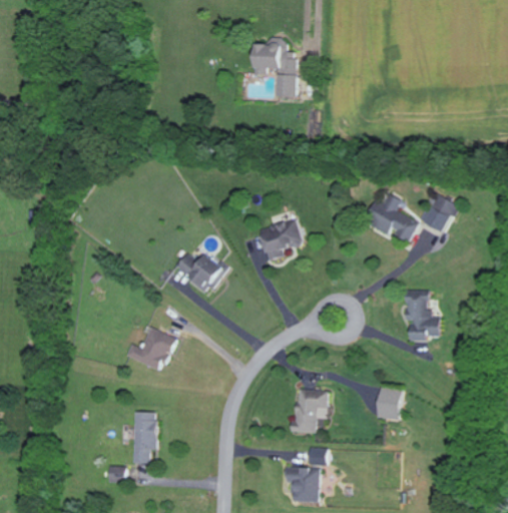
[(276,95),(295,96),(296,51),(287,50),(288,38),(270,38),(269,42),(255,42),(254,72),(267,73),(267,67),(276,67),(276,95)]
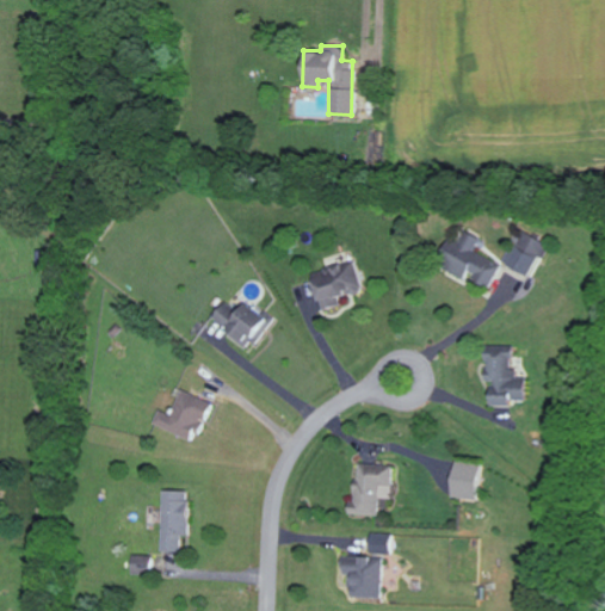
[(468,251),(475,236),(462,230),(456,241),(445,236),(432,264),(463,278),(464,277),(486,287),(497,264),(468,251)]
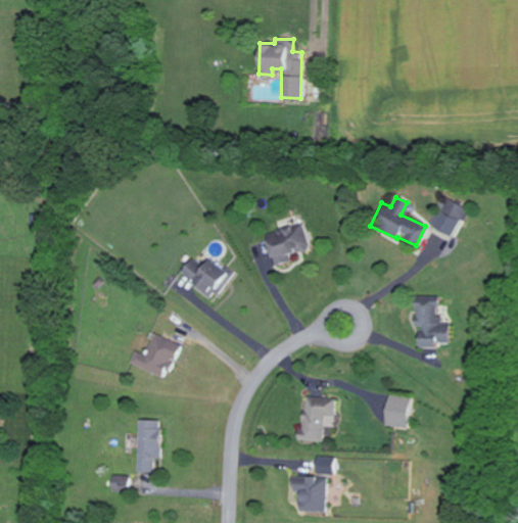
[(467,207),(443,198),(436,216),(430,214),(426,225),(451,234),(456,219),(462,221),(467,207)]
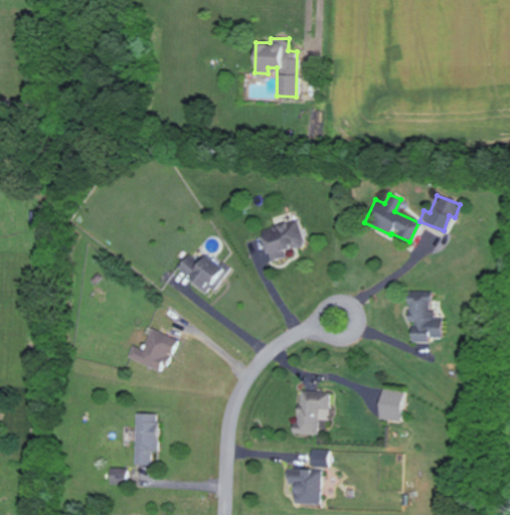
[(260,229),(269,261),(284,256),(283,250),(303,244),(296,219),(260,229)]
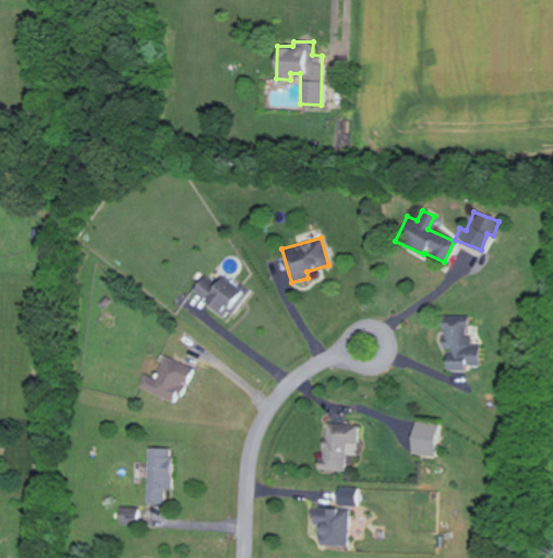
[(191,289),(206,300),(203,303),(225,319),(244,293),(221,276),(215,284),(202,275),(191,289)]
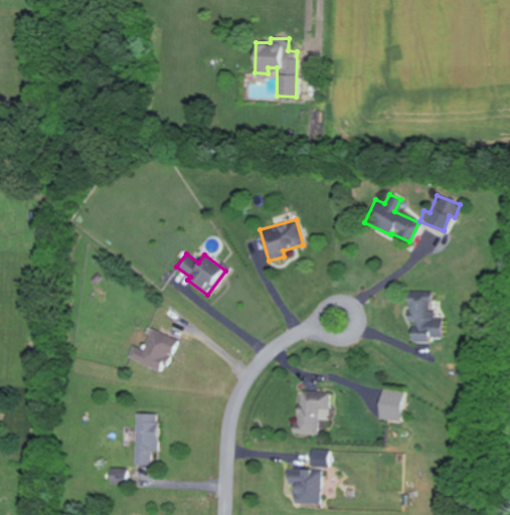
[(410,342),(427,342),(427,336),(440,336),(440,318),(432,318),(432,311),(428,311),(428,291),(405,291),(405,321),(410,321),(410,342)]
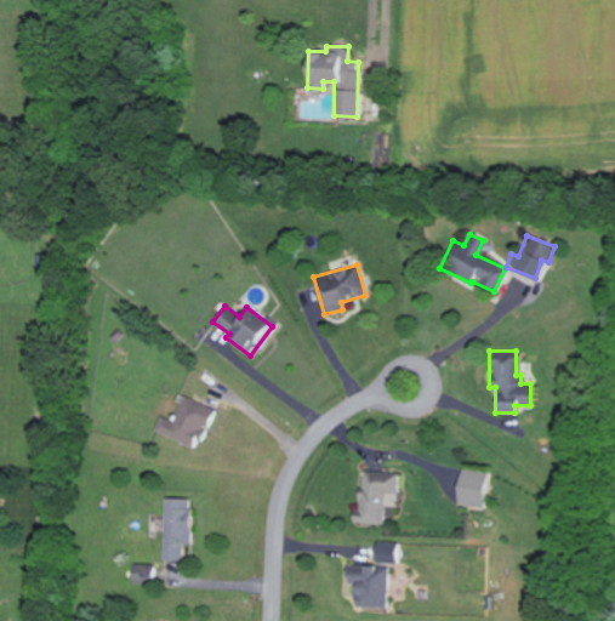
[(151,431),(193,449),(210,409),(180,396),(170,421),(157,415),(151,431)]
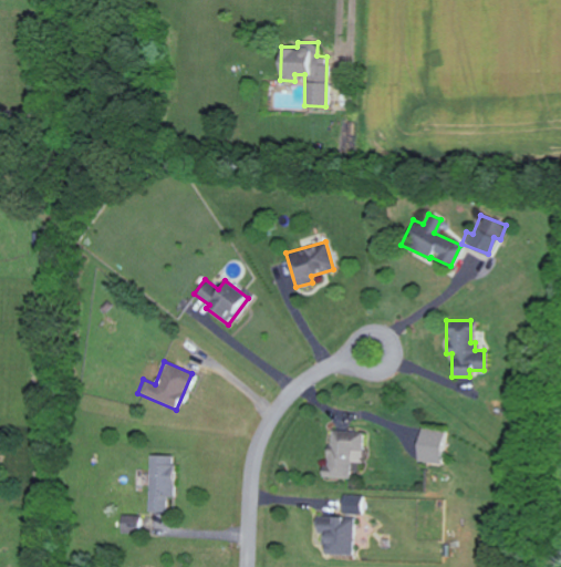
[(439,463),(444,430),(418,428),(415,461),(439,463)]
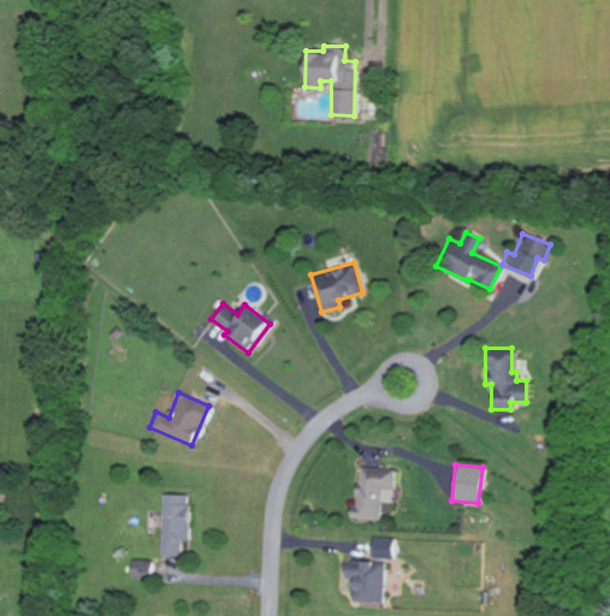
[(392,468),(355,467),(353,505),(347,505),(347,519),(377,520),(378,489),(391,489),(392,468)]
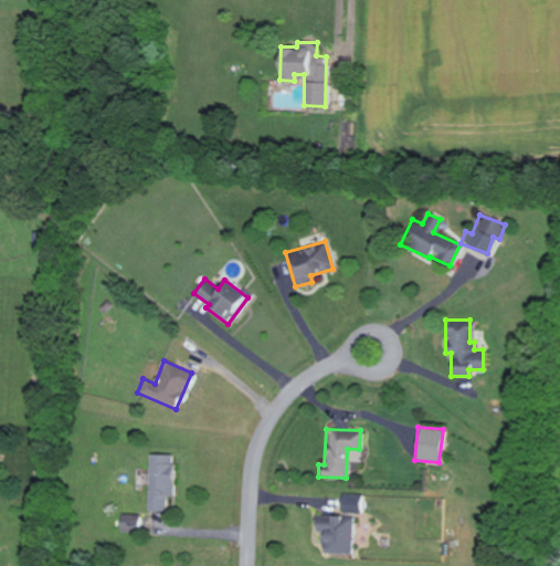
[(171,454),(147,453),(145,510),(164,510),(165,495),(170,495),(171,454)]
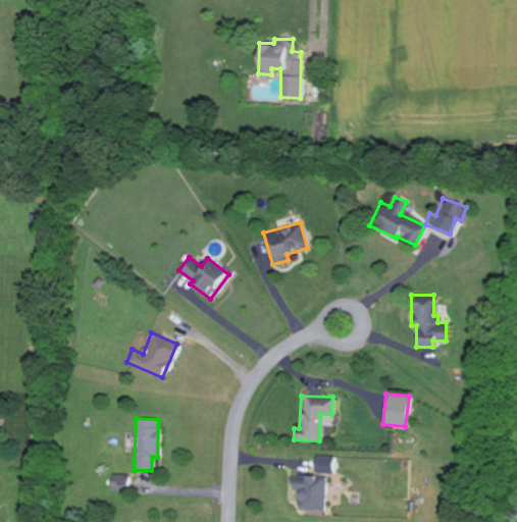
[(312,472),(331,473),(331,456),(313,455),(312,472)]
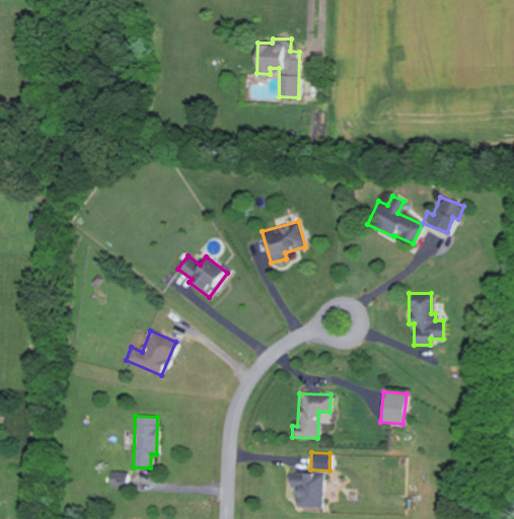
[(125,471),(108,470),(108,487),(125,487),(125,471)]
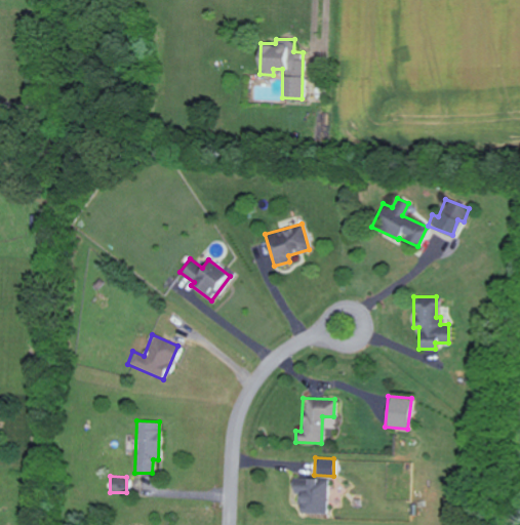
[(298,513),(325,513),(326,478),(292,478),(292,503),(298,503),(298,513)]
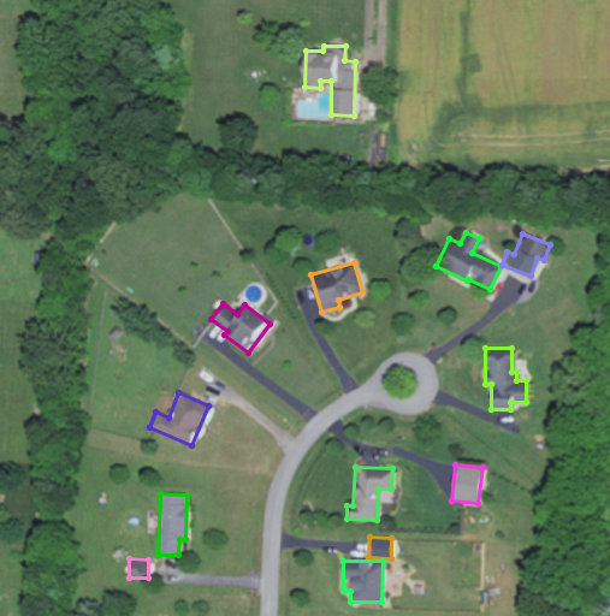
All buildings are outlined.
